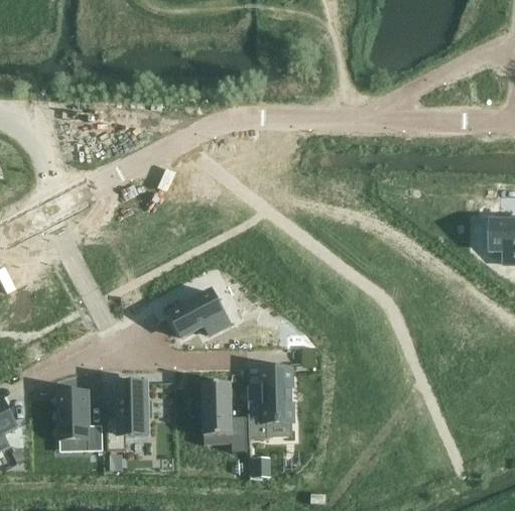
[(514,220),(491,220),(490,250),(505,251),(504,262),(514,262),(514,220)]
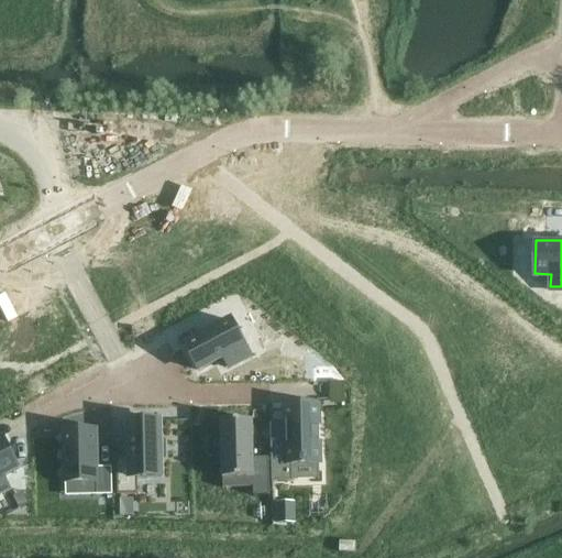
[(251,352),(232,316),(185,341),(199,367),(224,353),(229,363),(251,352)]
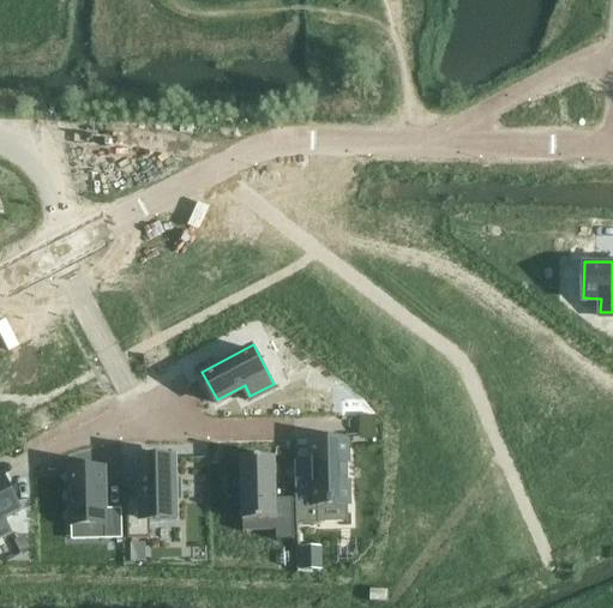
[(312,458),(295,458),(298,522),(320,521),(319,501),(349,501),(348,437),(312,438),(312,458)]
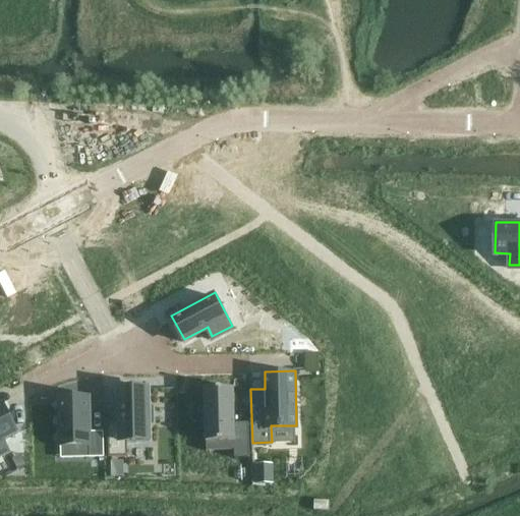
[(120,418),(109,418),(109,453),(127,453),(127,439),(150,439),(150,419),(154,419),(154,402),(149,402),(149,386),(119,386),(120,418)]
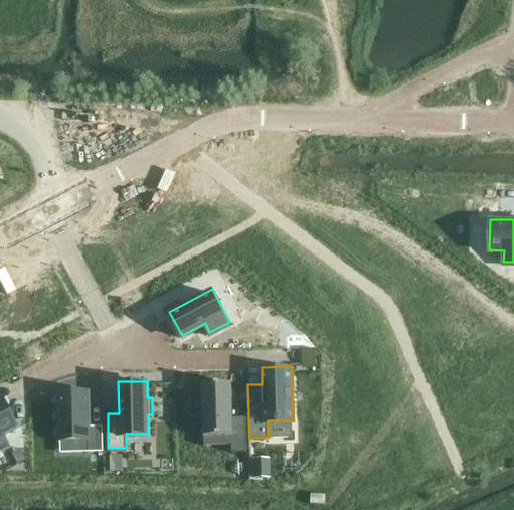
[(202,399),(195,399),(196,416),(202,416),(202,435),(204,435),(204,443),(231,442),(232,450),(247,450),(247,414),(233,415),(233,381),(201,381),(202,399)]
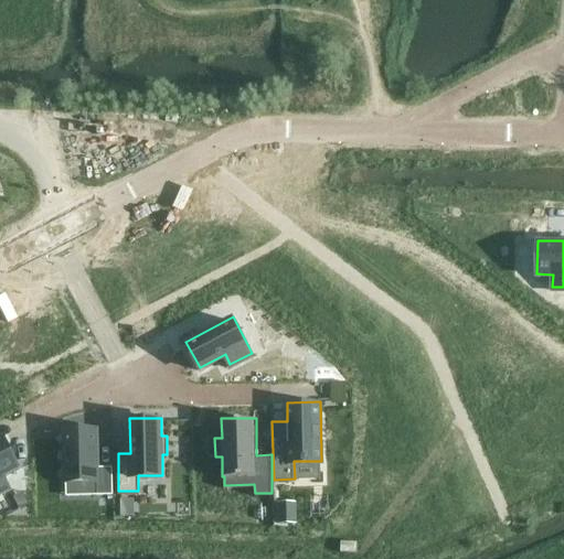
[(97,426),(64,427),(65,480),(66,480),(96,479),(97,492),(113,492),(113,464),(98,464),(97,426)]
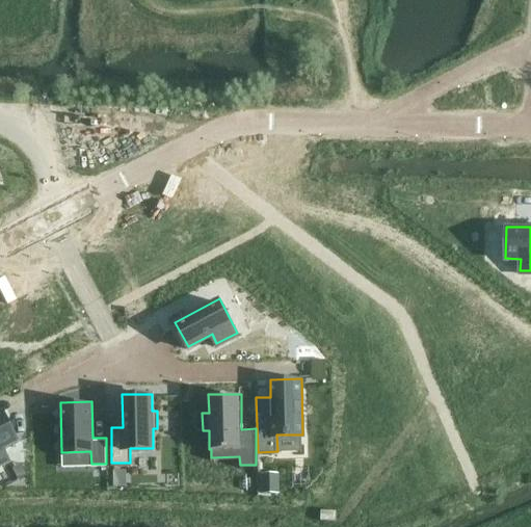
[(0,462),(8,458),(9,457),(9,456),(4,446),(19,440),(8,420),(4,411),(0,413),(0,462)]
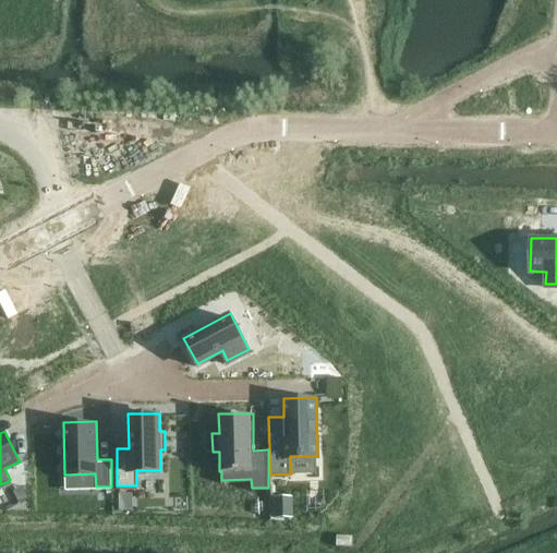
[(292,494),(275,495),(276,514),(292,514),(292,494)]
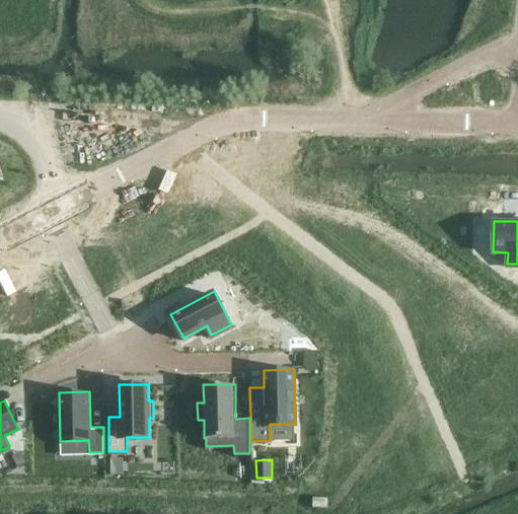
[(328,496),(313,496),(313,505),(328,505),(328,496)]
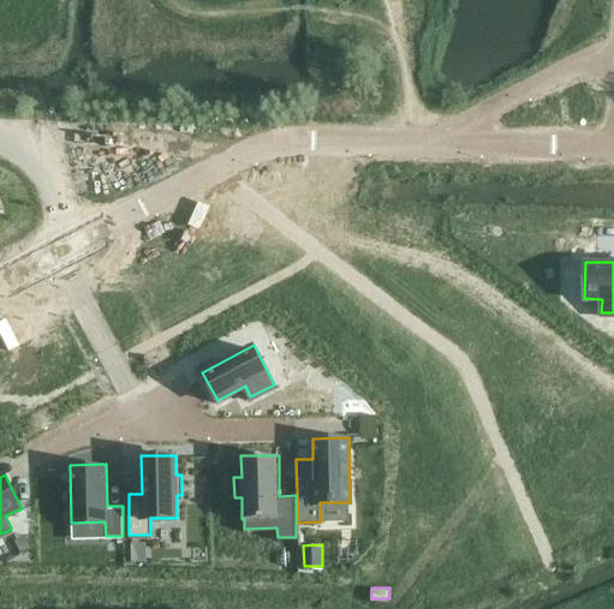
All buildings are outlined.
